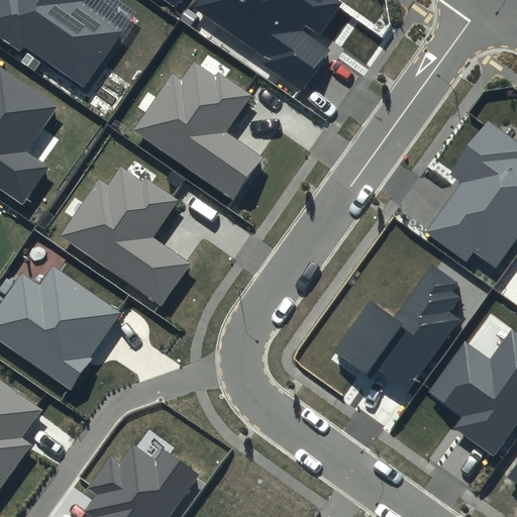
[(81,0),(0,0),(0,37),(20,52),(23,46),(85,89),(124,32),(81,1),(81,0)]
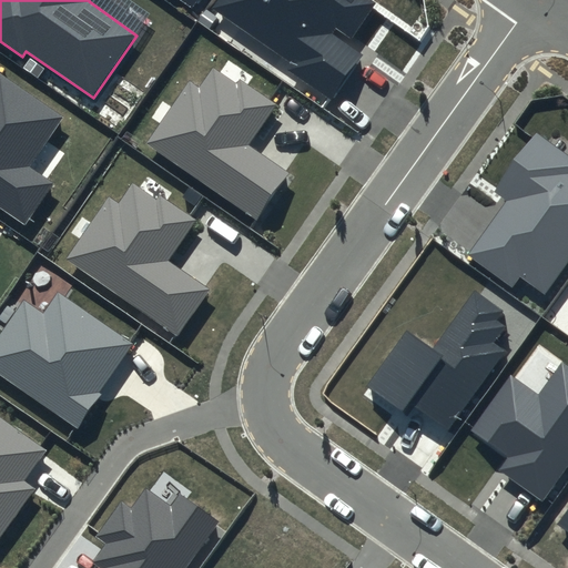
[(375,3),(371,0),(216,0),(212,7),(295,63),(290,72),(332,101),(364,56),(332,33),(336,28),(351,39),(375,3)]
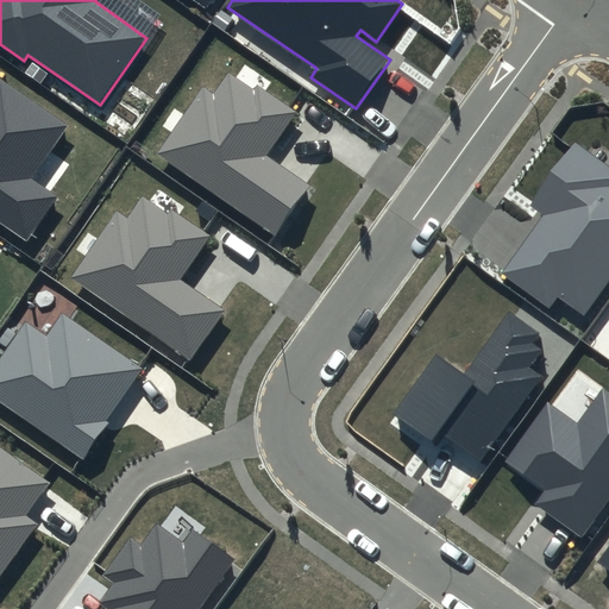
[(253,90),(227,74),(214,93),(205,87),(157,155),(275,234),(308,186),(267,157),(299,112),(258,85),(253,90)]
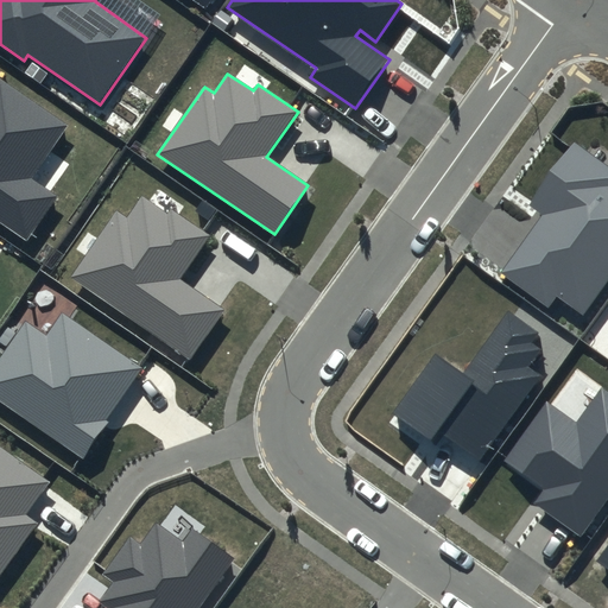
[(68,125),(0,78),(0,222),(27,241),(57,197),(31,178),(68,125)]
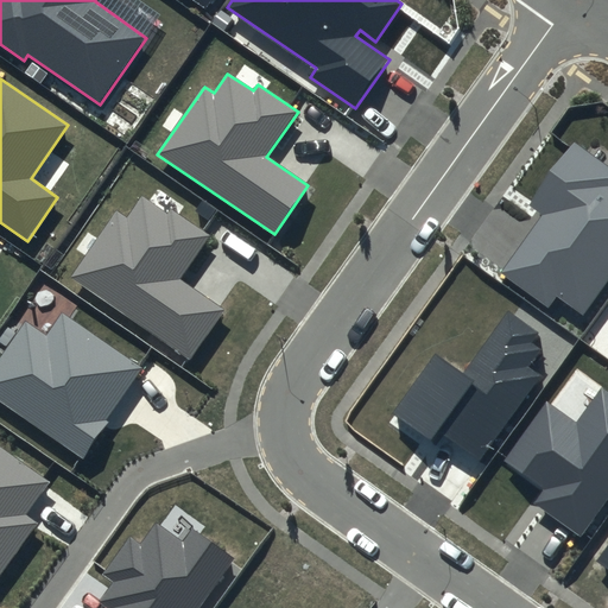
[(607,164),(574,140),(527,206),(542,215),(501,272),(548,305),(556,293),(583,314),(607,278),(607,164)]
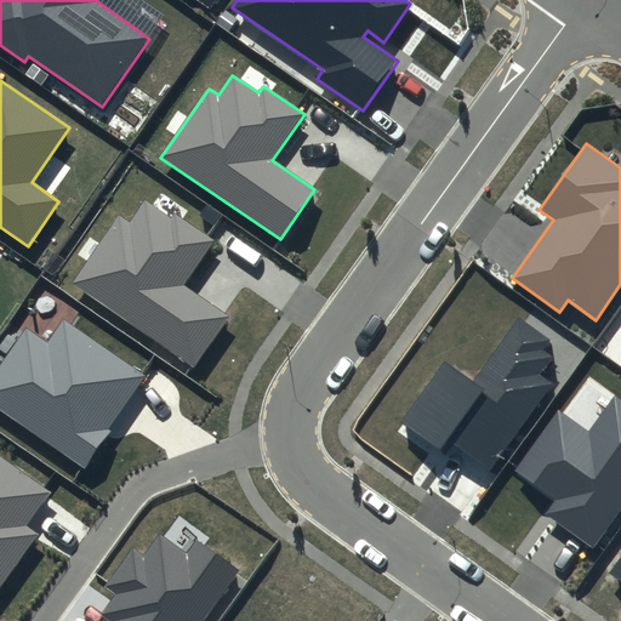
[(171,218),(144,200),(130,222),(120,216),(72,284),(193,368),(227,318),(182,286),(214,240),(175,214),(171,218)]
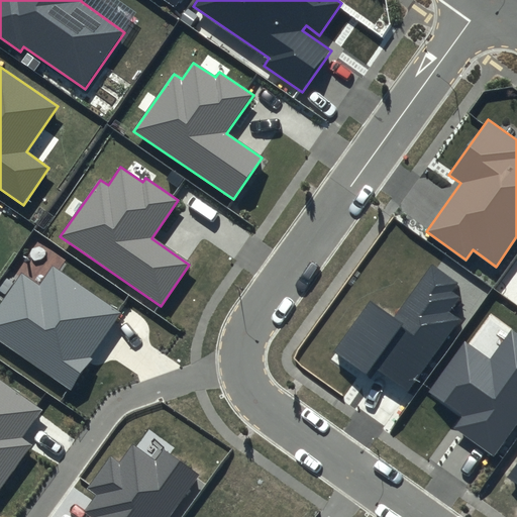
[(459,283),(433,264),(394,319),(370,302),(334,350),(369,375),(374,367),(409,392),(460,320),(449,312),(459,297),(452,292),(459,283)]
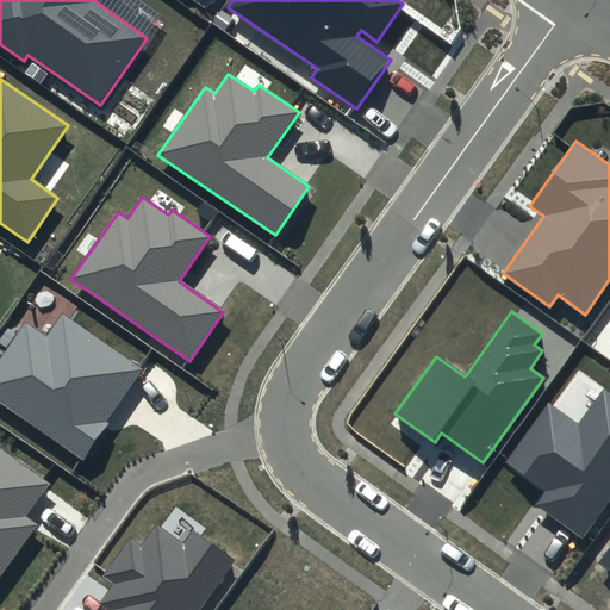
[(142,369),(61,313),(47,335),(26,321),(0,359),(0,403),(85,461),(110,424),(106,422),(142,369)]
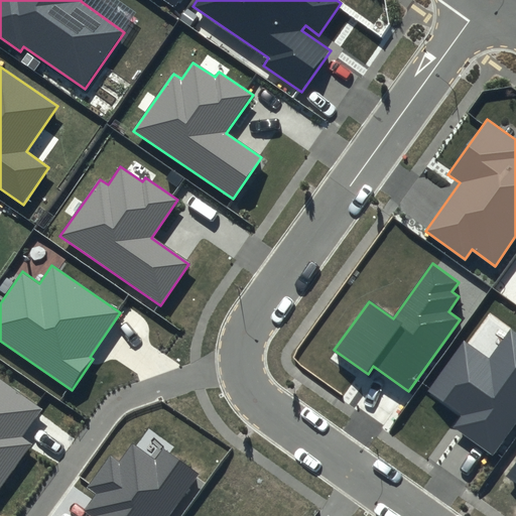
[(515,423),(515,331),(510,327),(489,358),(464,340),(427,392),(462,416),(454,427),(494,456),(515,423)]
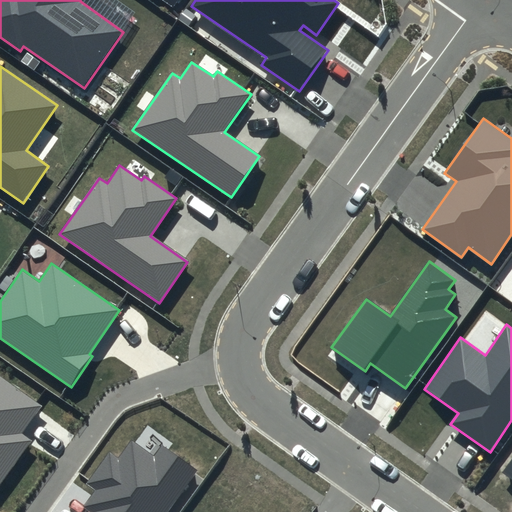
[(42,406),(0,375),(0,484),(31,440),(22,434),(42,406)]
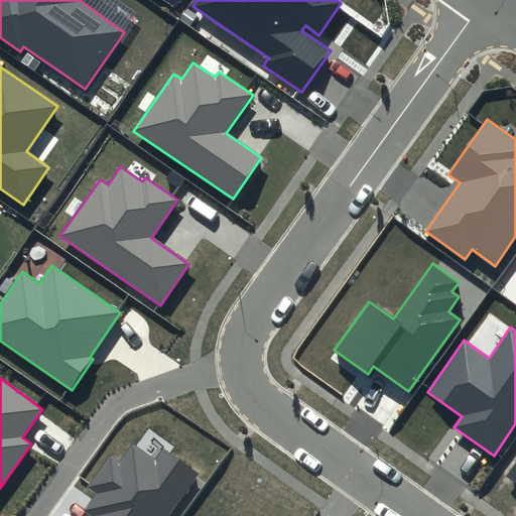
[(167,515),(199,474),(162,447),(153,460),(132,444),(119,463),(110,456),(87,488),(96,494),(83,511),(90,515),(167,515)]
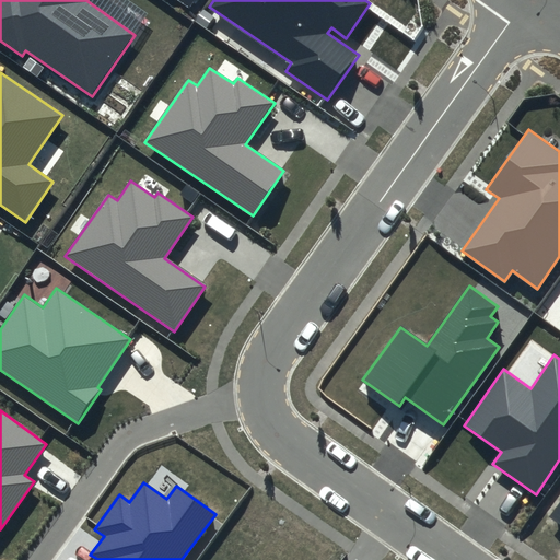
[(559,503),(550,516),(559,523),(559,503)]
